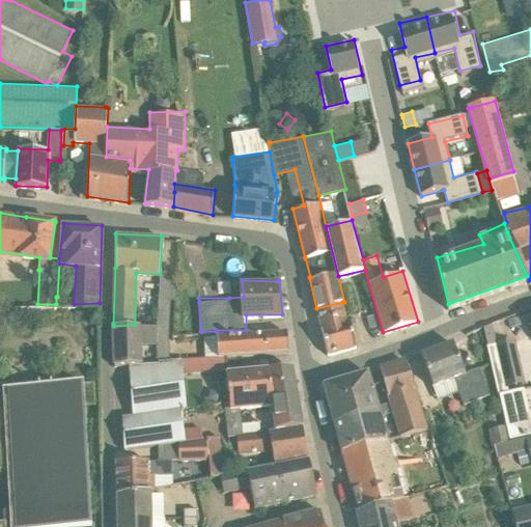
[(169,358),(169,333),(169,299),(159,299),(159,304),(159,324),(158,342),(158,359),(169,358)]
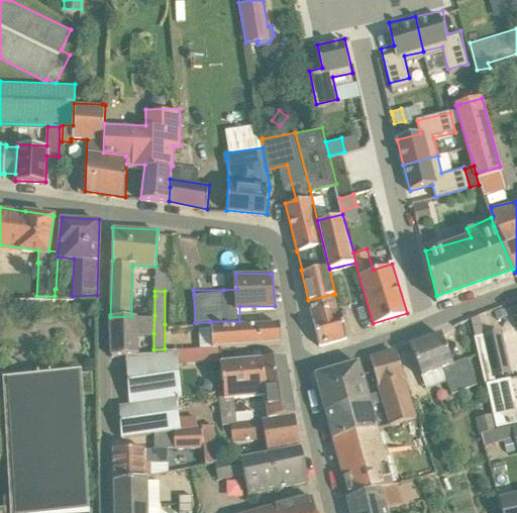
[(339,304),(336,305),(333,294),(308,300),(319,343),(346,336),(339,304)]
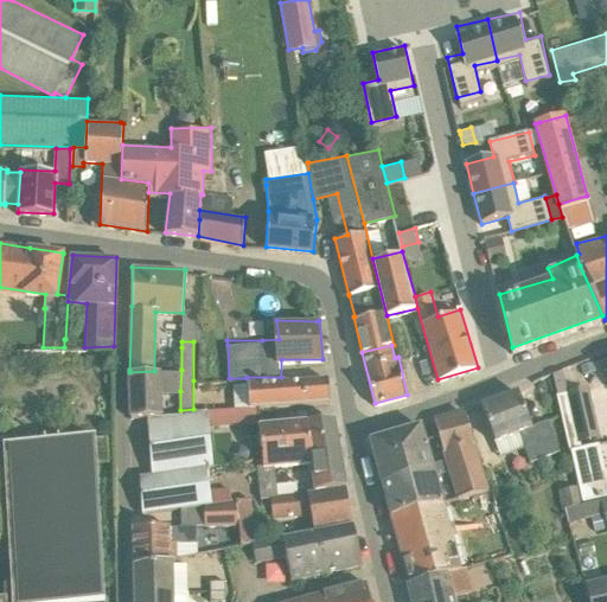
[(147,415),(148,417),(161,415),(161,391),(180,391),(181,370),(154,371),(129,372),(132,416),(147,415)]
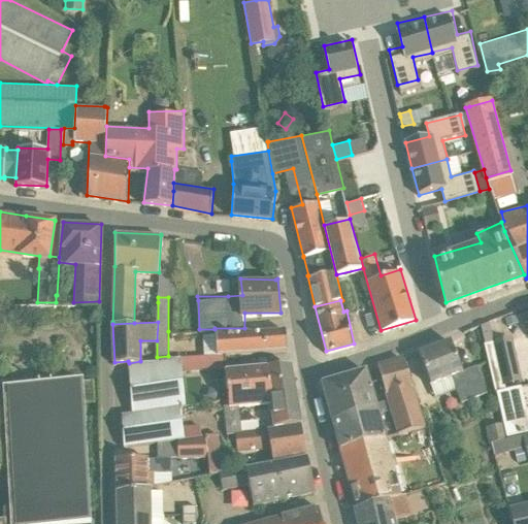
[(288,349),(286,328),(215,331),(216,340),(217,353),(288,349)]
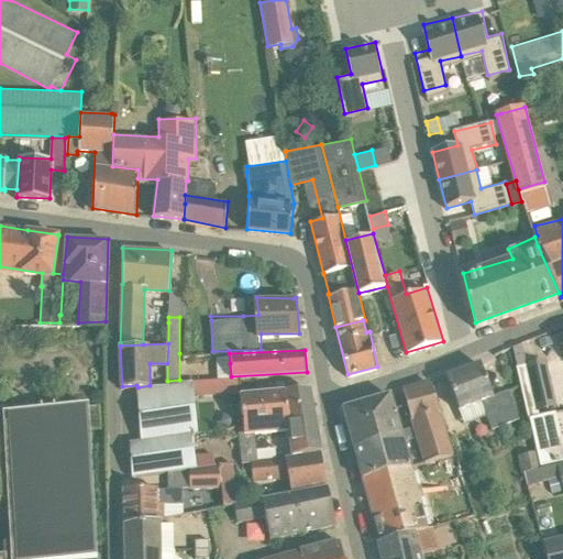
[(527,362),(533,394),(551,391),(544,358),(527,362)]
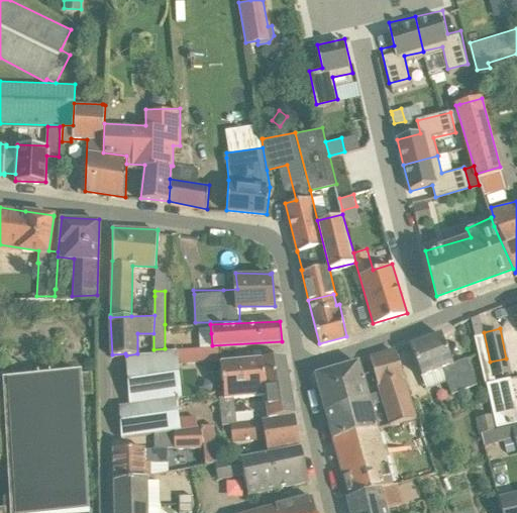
[(467,356),(451,363),(441,332),(410,344),(422,376),(442,368),(451,392),(477,383),(467,356)]
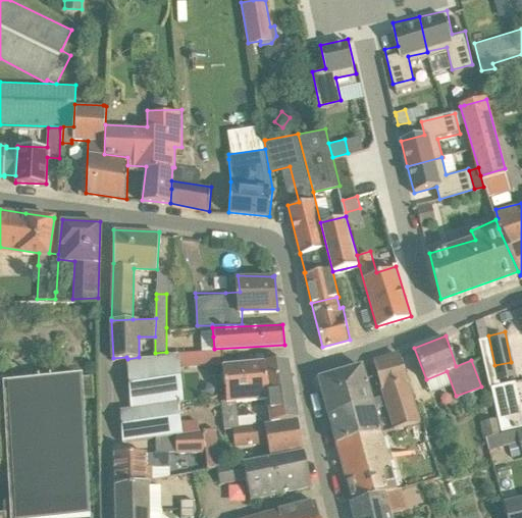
[(499,383),(494,365),(488,335),(479,338),(489,385),(490,385),(499,383)]
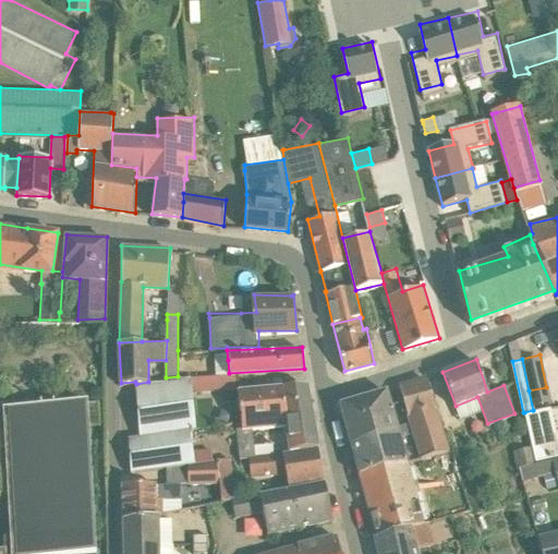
[(191,377),(192,390),(222,388),(221,374),(191,377)]
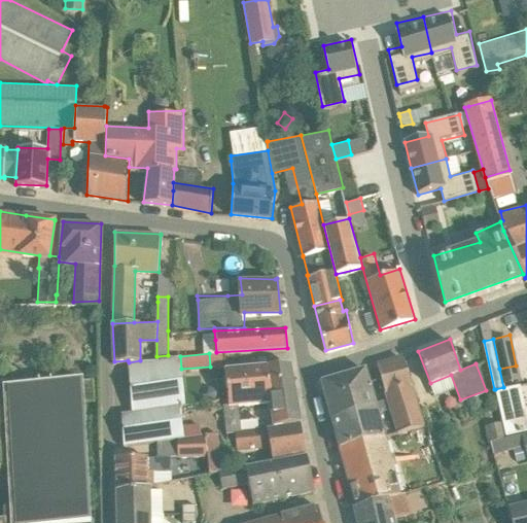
[(180,356),(168,357),(168,355),(156,356),(156,359),(140,360),(129,362),(132,410),(121,412),(124,445),(184,437),(183,434),(182,424),(179,405),(184,404),(181,369),(180,356)]
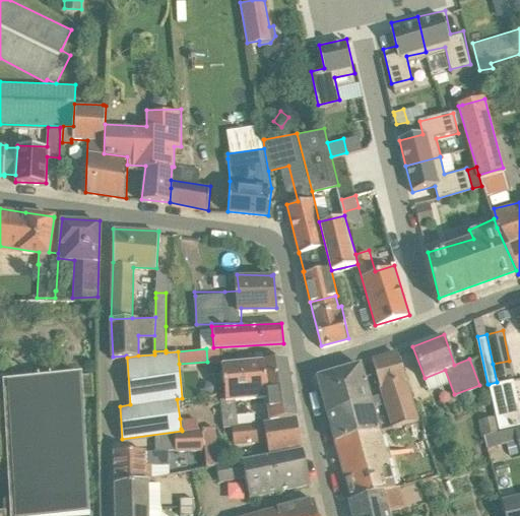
[(390,407),(395,424),(416,417),(397,351),(380,357),(376,359),(390,407)]
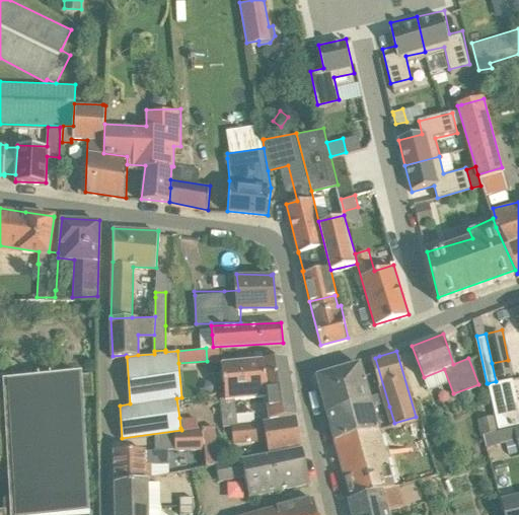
[(267,375),(288,372),(286,357),(284,357),(284,358),(265,359),(222,363),(224,384),(225,384),(225,397),(220,398),(222,426),(230,424),(237,423),(234,398),(266,394),(269,394),(267,375)]
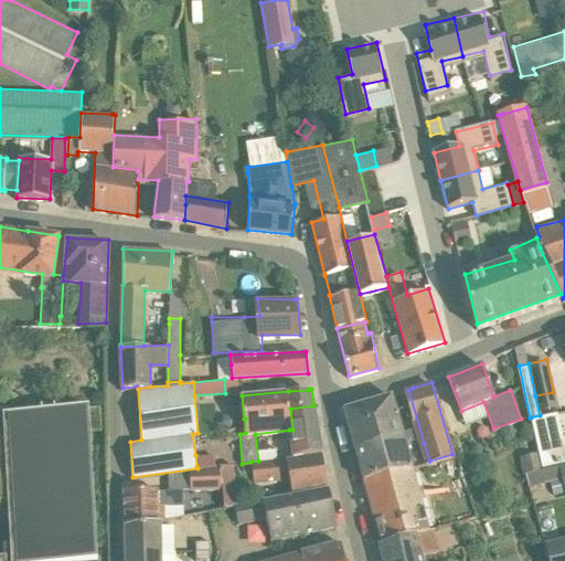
[(381,444),(403,438),(394,394),(344,409),(358,455),(383,447),(381,444)]
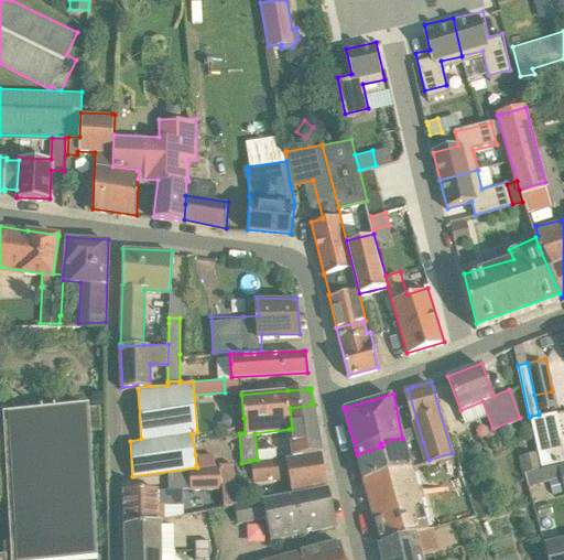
[(100,428),(100,421),(99,405),(0,408),(0,496),(7,496),(10,540),(4,540),(7,557),(0,557),(0,559),(97,559),(90,428),(100,428)]
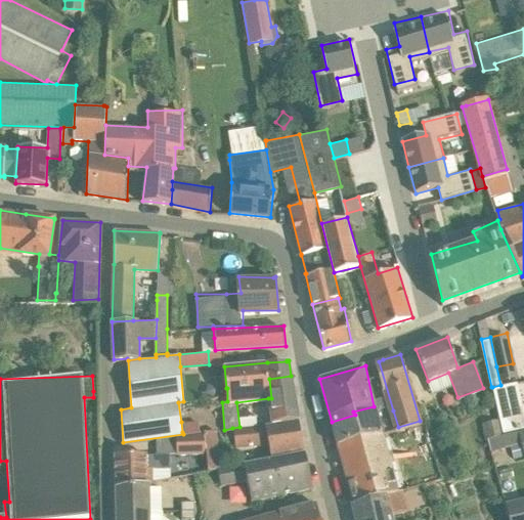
[(270,421),(299,417),(291,376),(269,379),(271,398),(268,398),(270,421)]
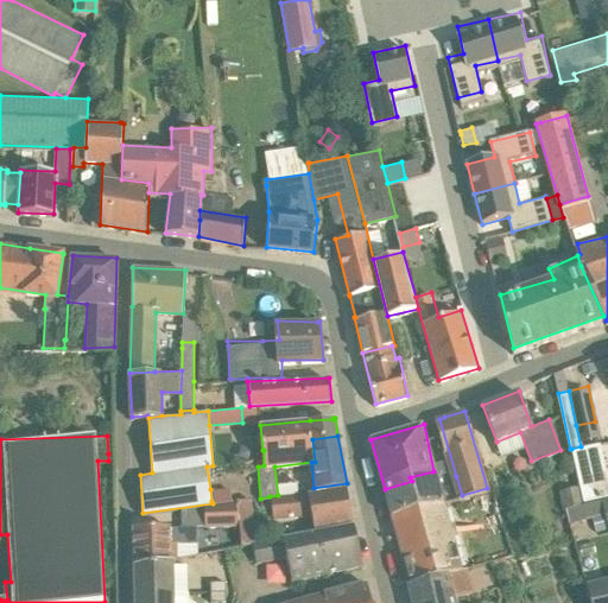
[(600,442),(581,446),(571,449),(577,473),(606,465),(600,442)]
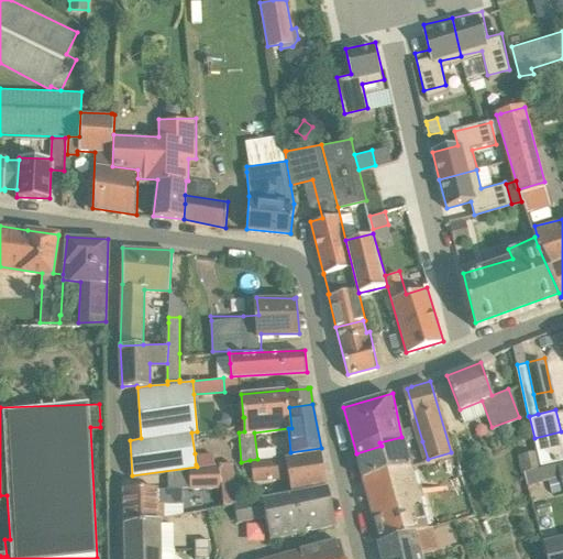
[(403,428),(405,437),(414,435),(411,426),(403,428)]
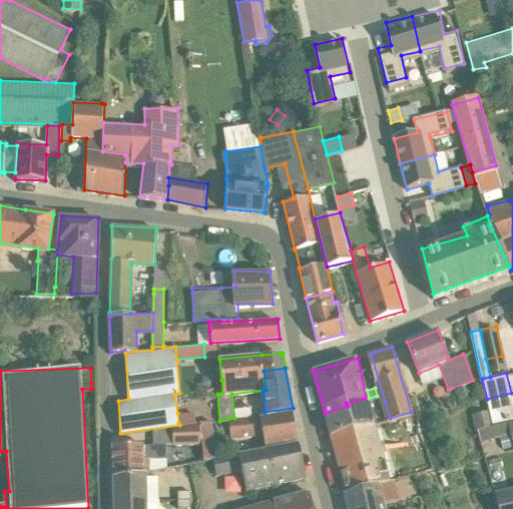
[(330,431),(376,424),(371,406),(368,398),(366,398),(346,403),(348,406),(325,413),(330,431)]
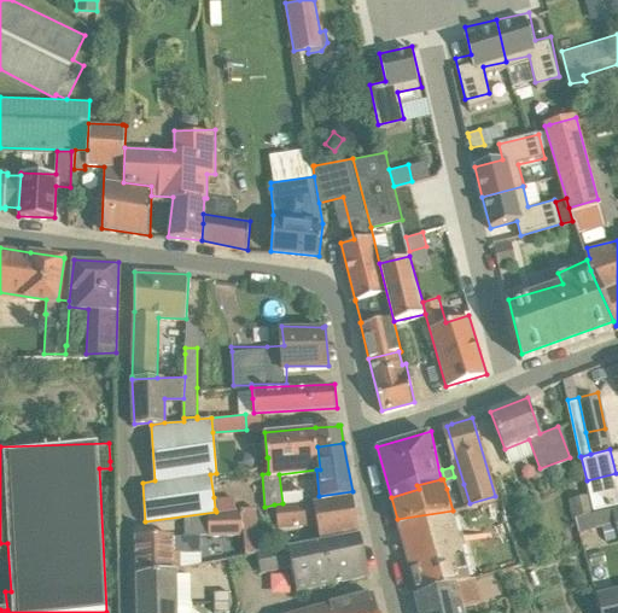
[(617,502),(617,485),(589,492),(593,509),(617,502)]
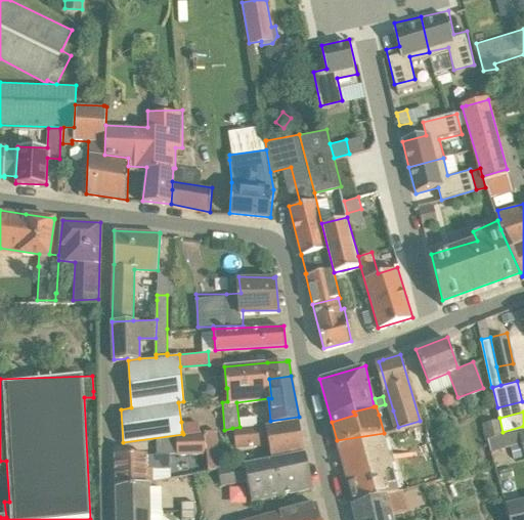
[(271,457),(293,452),(304,450),(299,417),(270,421),(270,423),(239,427),(232,428),(235,446),(268,443),(271,457)]
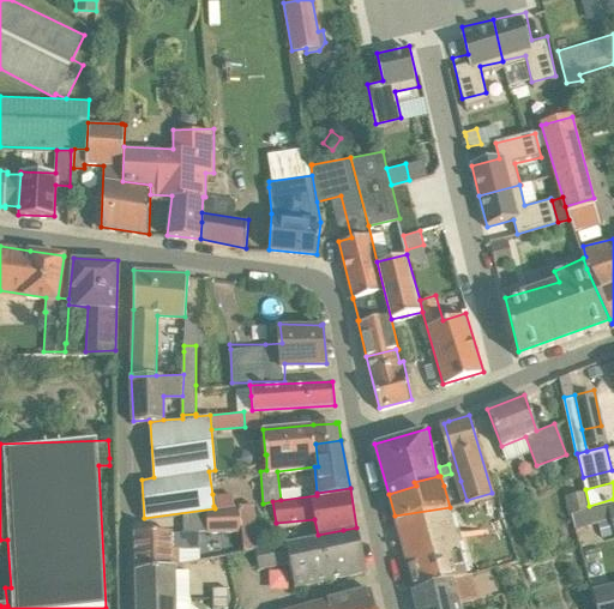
[(212,494),(214,506),(233,504),(232,490),(212,494)]
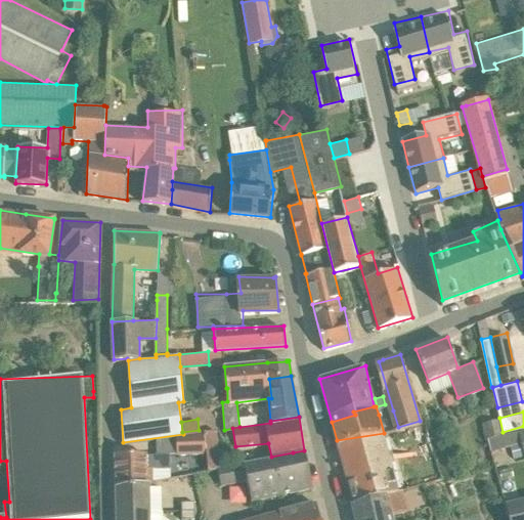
[(222,448),(219,448),(216,429),(207,430),(207,453),(208,467),(218,466),(224,465),(222,448)]
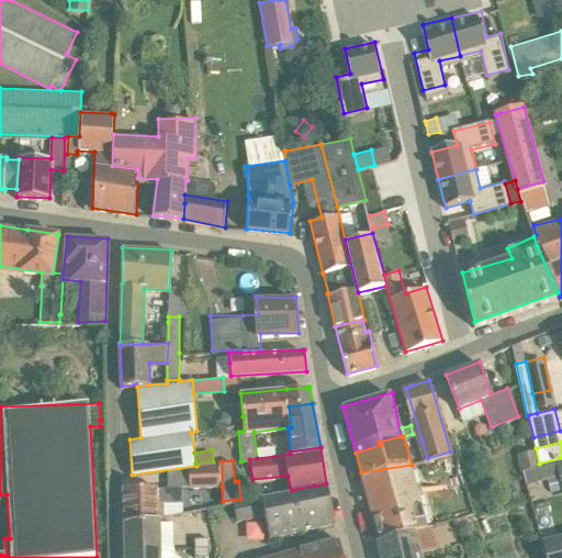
[(380,537),(427,522),(412,465),(361,472),(362,477),(380,537)]
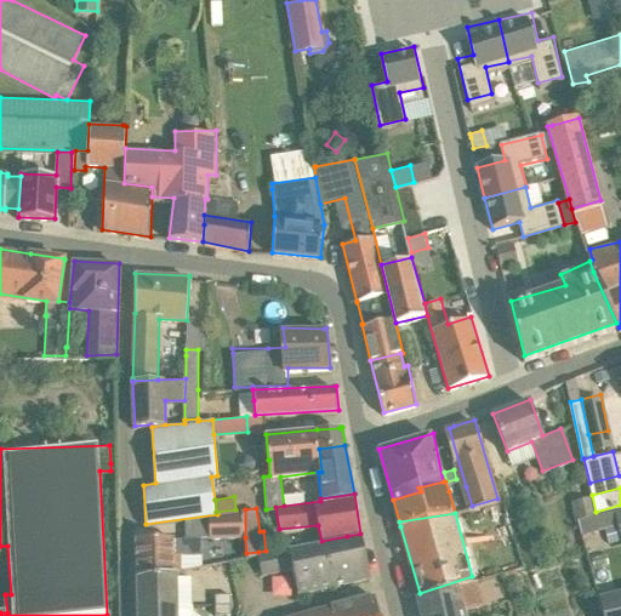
[(201,536),(172,537),(172,536),(137,537),(137,575),(177,570),(177,571),(182,571),(181,553),(203,553),(201,536)]
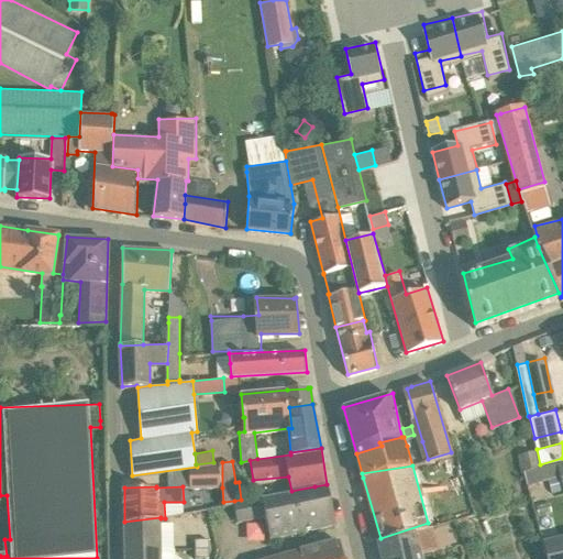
[(271,536),(335,523),(328,486),(291,491),(289,492),(241,500),(234,501),(238,522),(266,515),(271,536)]
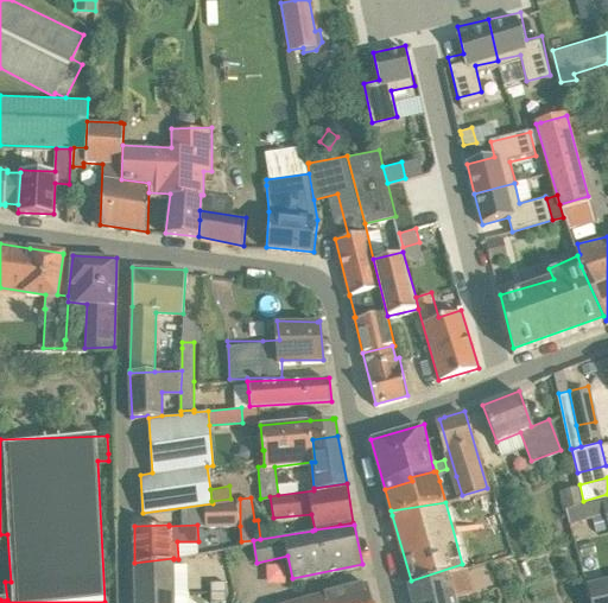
[(495,557),(498,566),(507,564),(506,554),(495,557)]
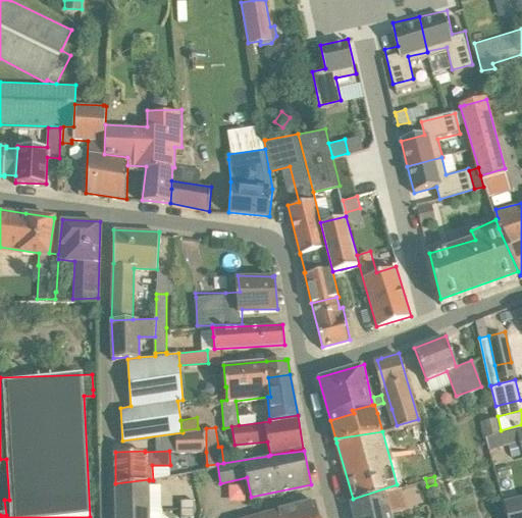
[(150,506),(149,480),(149,479),(115,483),(116,507),(150,506)]
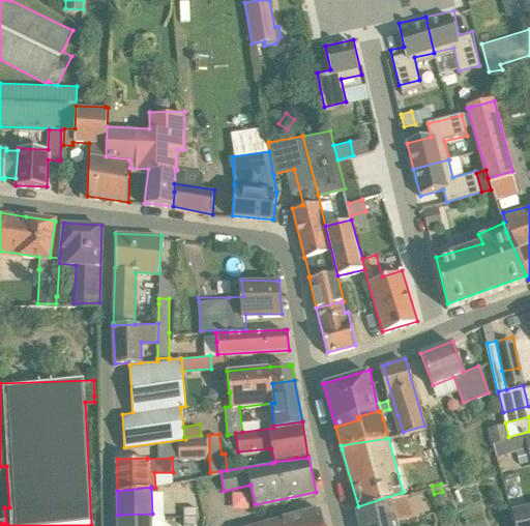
[(359,525),(398,525),(396,519),(391,497),(404,494),(403,492),(358,506),(356,507),(359,525)]
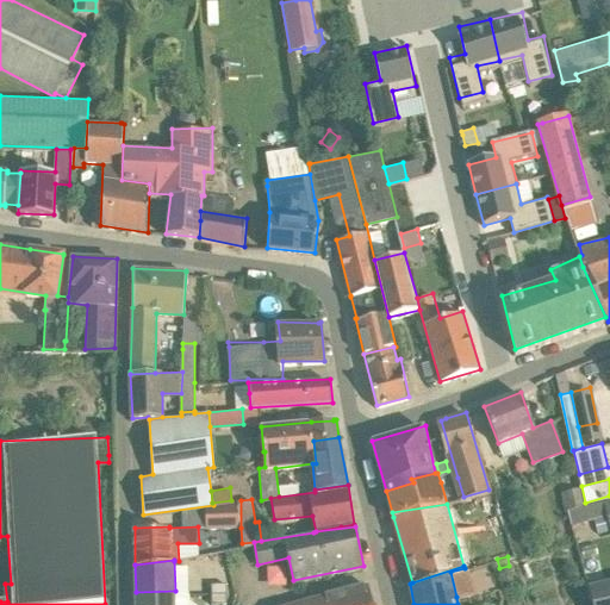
[(211,592),(226,592),(226,581),(211,581),(211,592)]
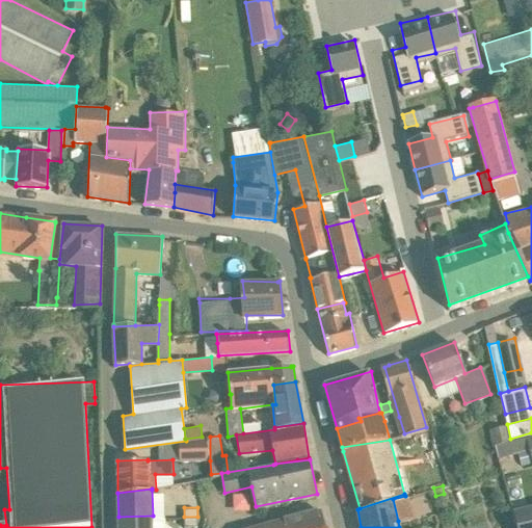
[(531,527),(531,508),(516,513),(520,527),(531,527)]
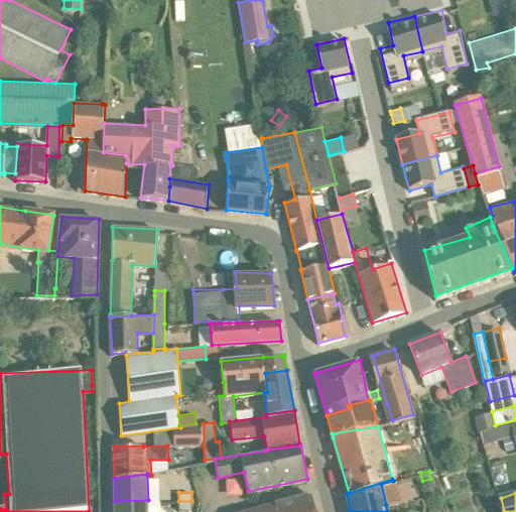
[(315,511),(311,494),(234,511),(315,511)]
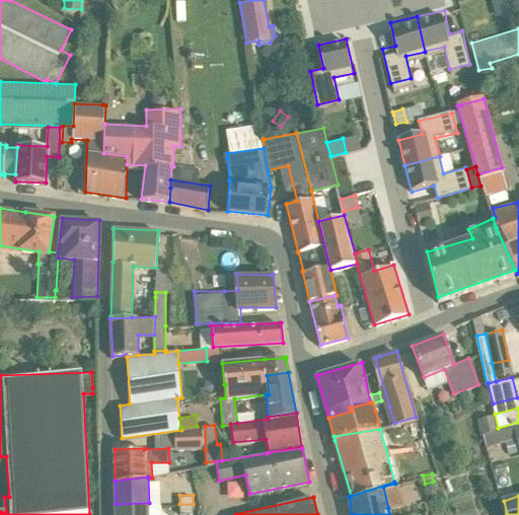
[(115,514),(149,514),(149,503),(116,504),(115,514)]
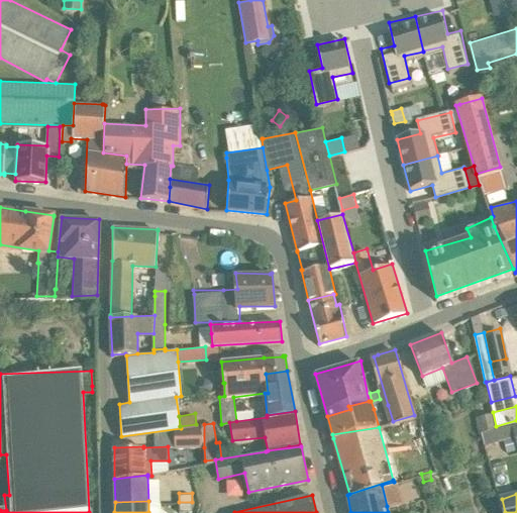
[(179,510),(192,510),(192,502),(179,502),(179,510)]
